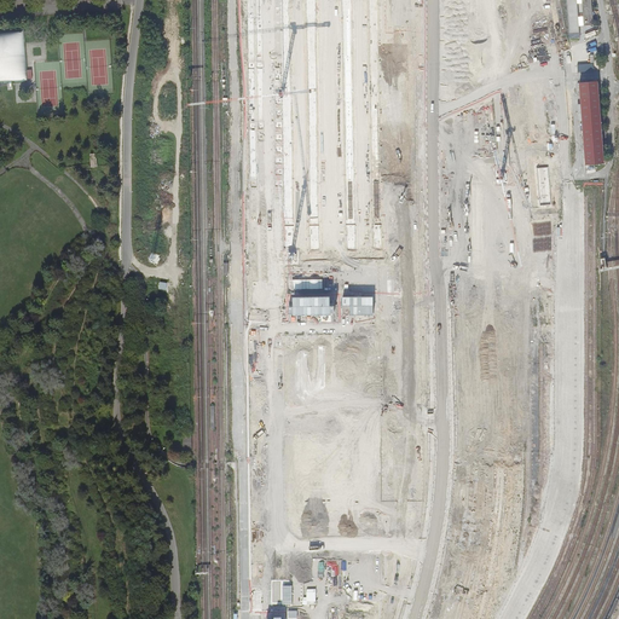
[(322,166),(387,165),(385,0),(287,0),(288,165),(322,165),(322,166)]
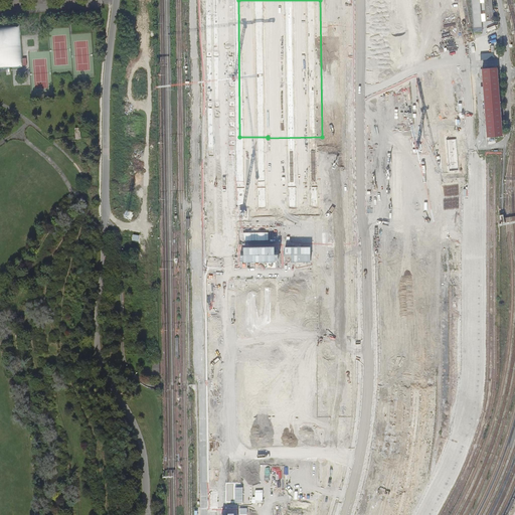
[(484,0),(486,21),(494,21),(491,0),(484,0)]
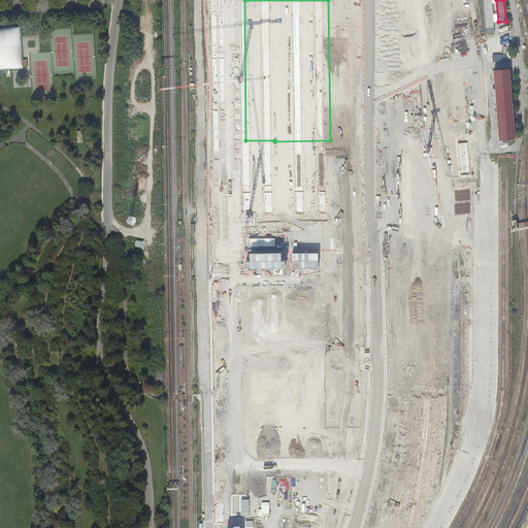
[(21,29),(0,29),(0,69),(24,69),(24,67),(27,67),(27,59),(22,59),(21,29)]
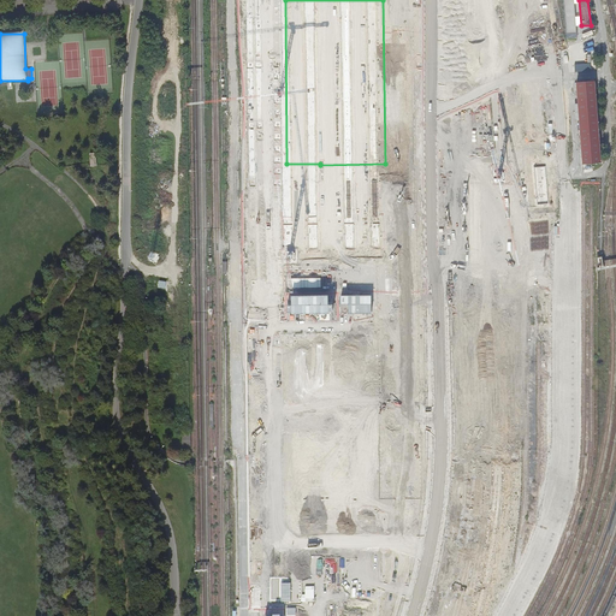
[(576,102),(580,147),(582,147),(584,164),(602,163),(596,81),(578,83),(579,102),(576,102)]
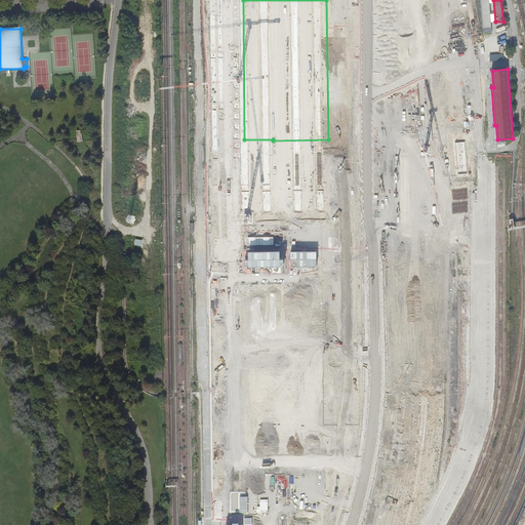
[(476,71),(460,72),(463,125),(450,126),(451,144),(480,143),(476,71)]
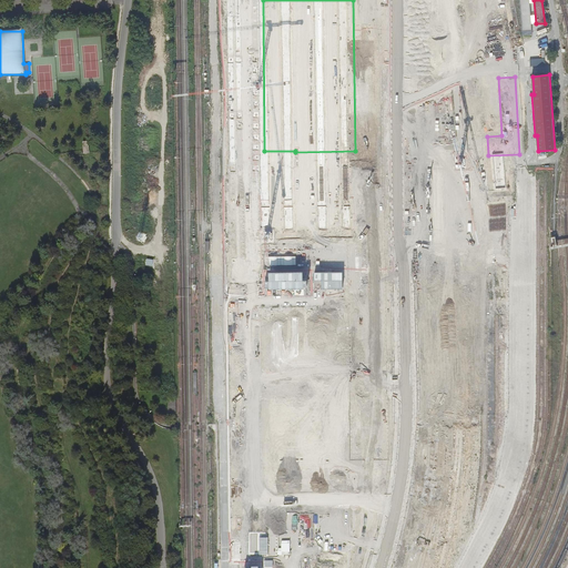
[(342,174),(274,175),(274,188),(262,189),(262,200),(274,200),(274,209),(348,209),(347,198),(355,198),(355,159),(342,159),(342,174)]
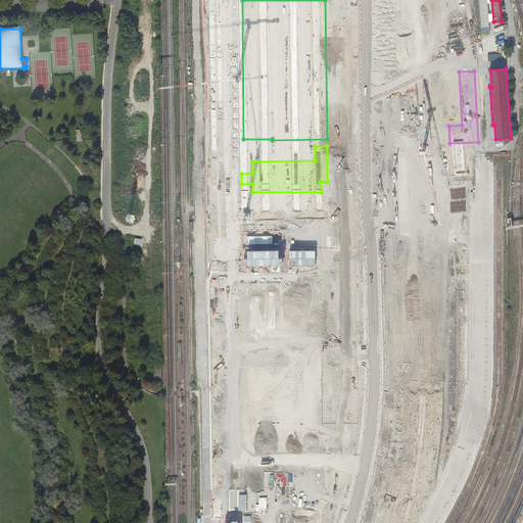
[(486,153),(473,154),(473,170),(486,170),(486,153)]
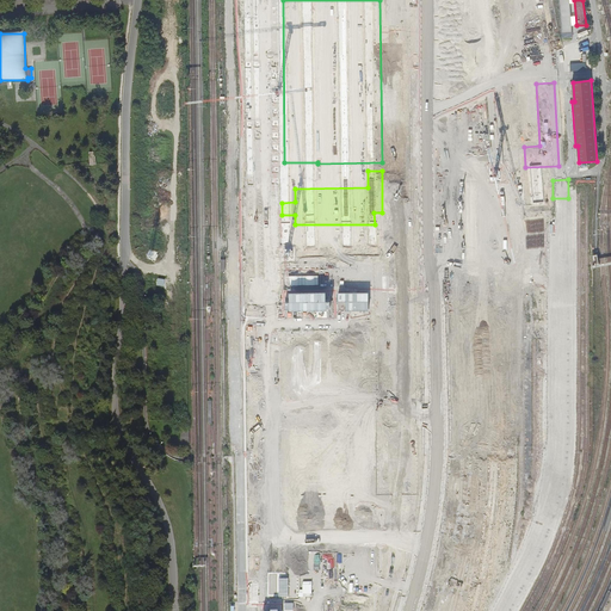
[(541,190),(528,191),(528,216),(541,215),(541,190)]
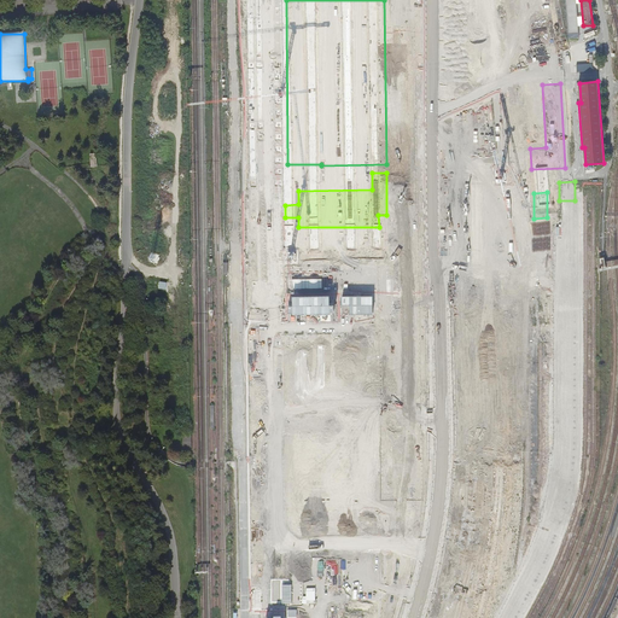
[(330,255),(330,251),(384,250),(384,235),(299,237),(299,260),(315,260),(315,255),(330,255)]
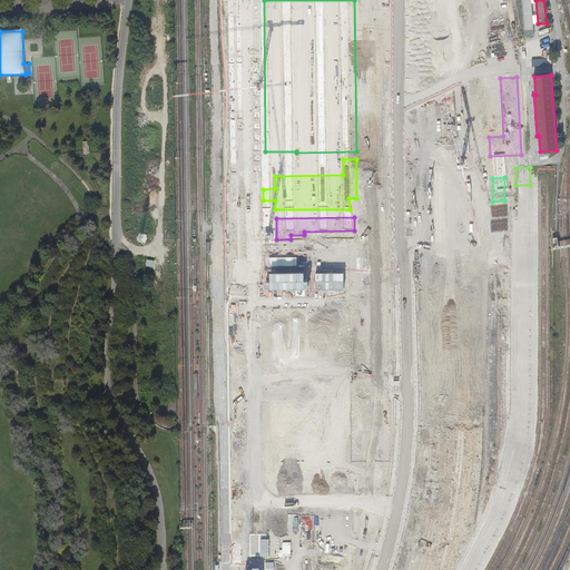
[(308,245),(308,258),(327,258),(326,244),(308,245)]
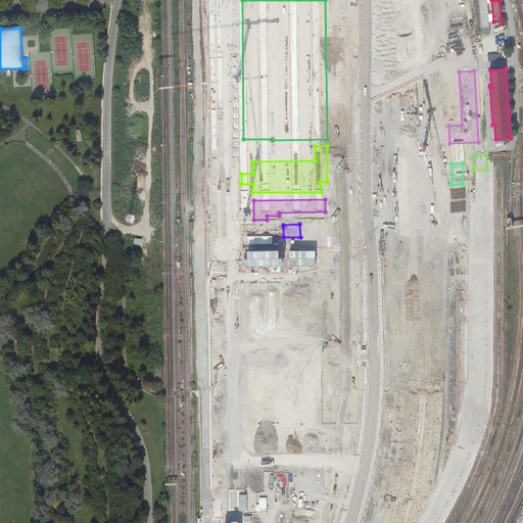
[(317,266),(317,250),(290,250),(290,266),(317,266)]
